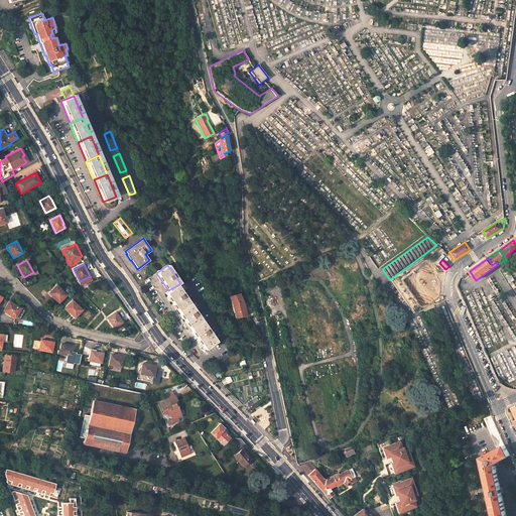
[(67,295),(56,285),(48,293),(52,296),(59,302),(67,295)]
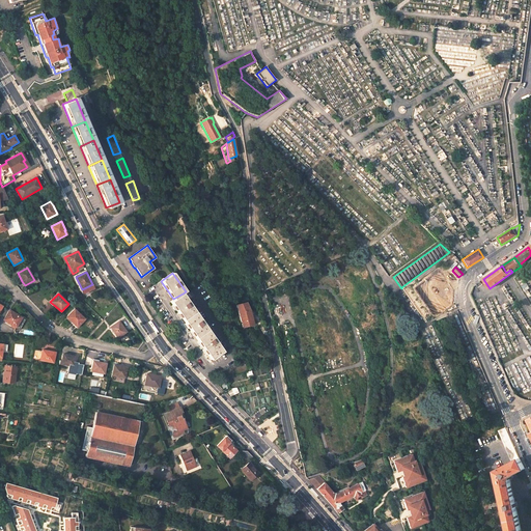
[(195,311),(183,294),(173,299),(170,302),(184,319),(195,311)]
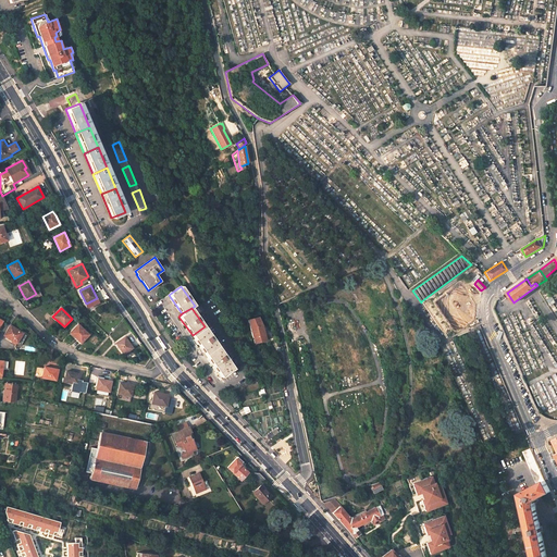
[(474,316),(467,319),(470,326),(478,323),(474,316)]
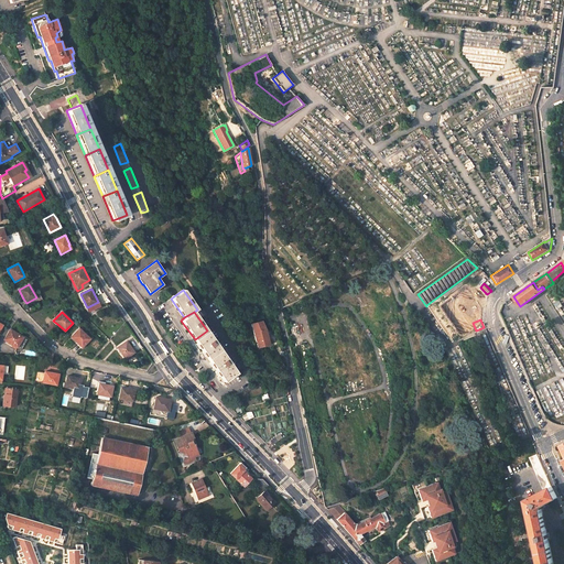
[(266,328),(262,321),(251,324),(253,332),(266,328)]
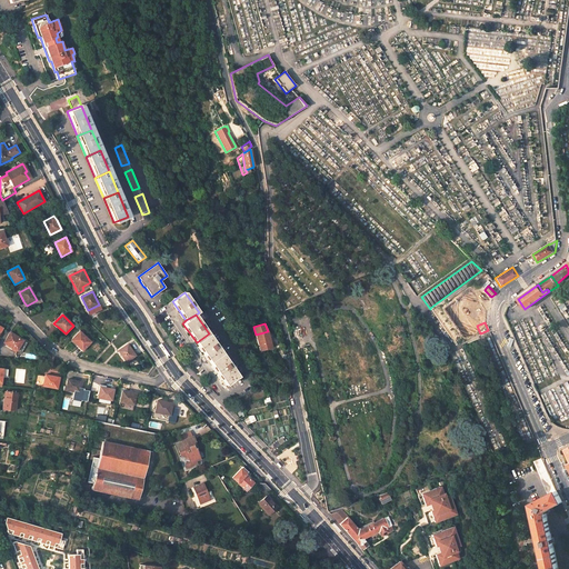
[(91,341),(79,331),(71,340),(79,347),(82,350),(91,341)]
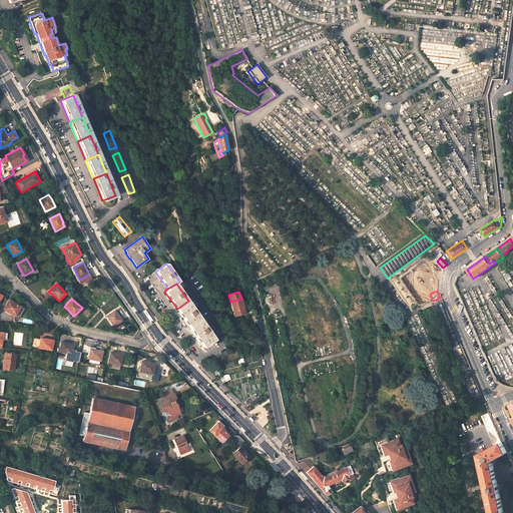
[(245,313),(241,299),(230,302),(234,316),(245,313)]
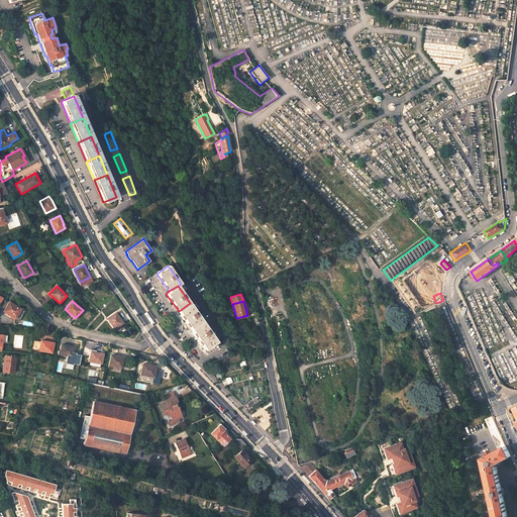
[(17,307),(9,302),(3,311),(12,317),(15,318),(21,309),(17,307)]
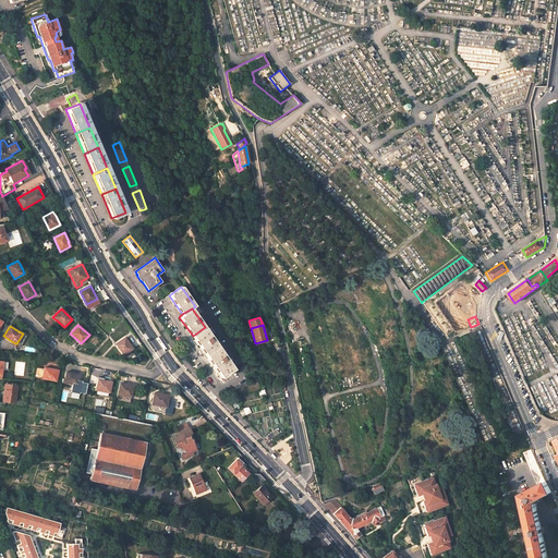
[(218,347),(205,327),(193,336),(206,355),(218,347)]
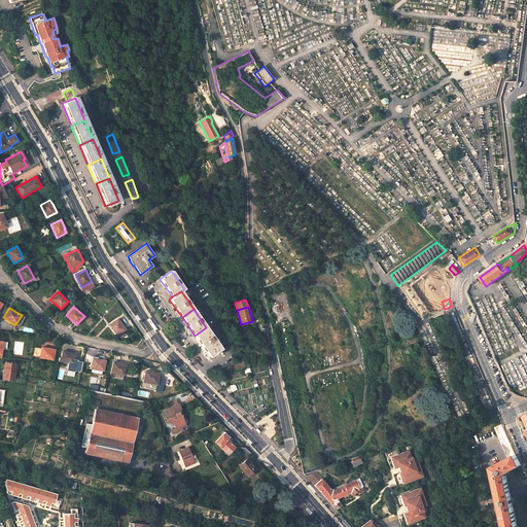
[(123,325),(118,318),(109,324),(117,336),(125,329),(123,326),(123,325)]
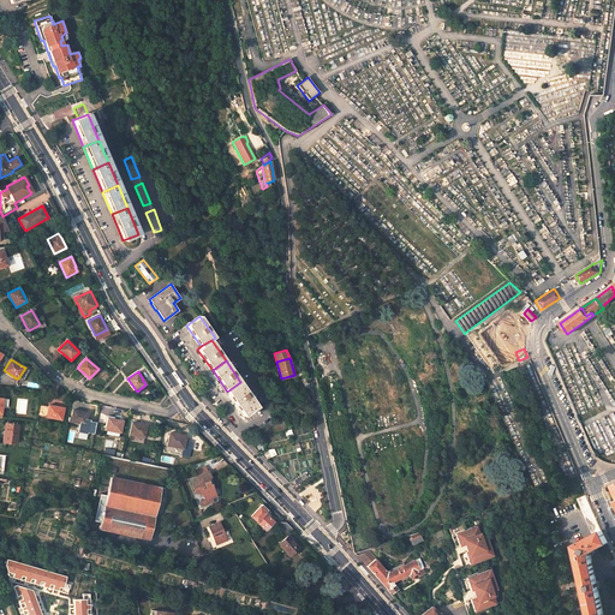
[(258,406),(240,382),(227,392),(244,416),(258,406)]
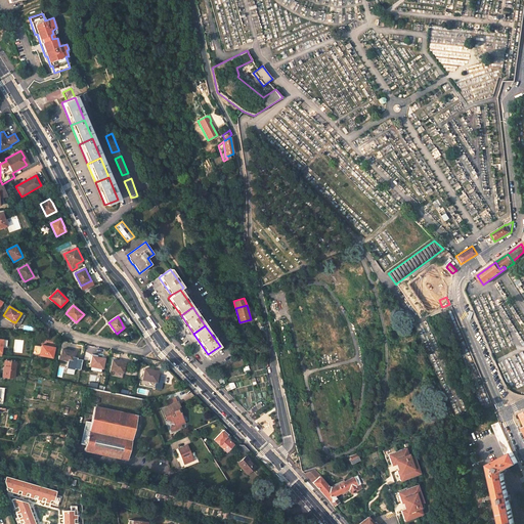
[(31,353),(49,357),(52,358),(54,348),(46,346),(46,347),(42,346),(41,346),(33,345),(32,353),(31,353)]
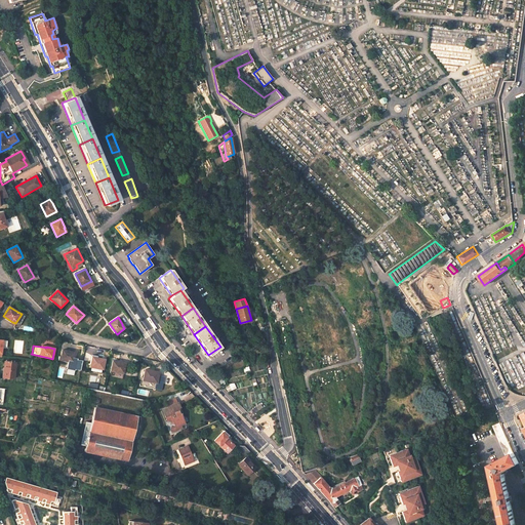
[(71,352),(63,350),(61,360),(73,363),(75,353),(71,352)]
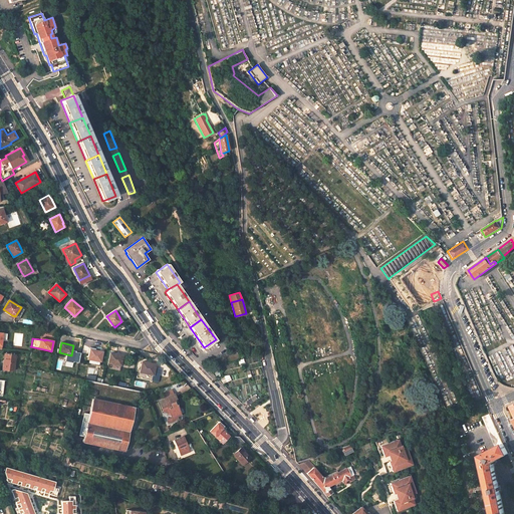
[(94,350),(90,349),(88,359),(101,361),(103,351),(94,350)]
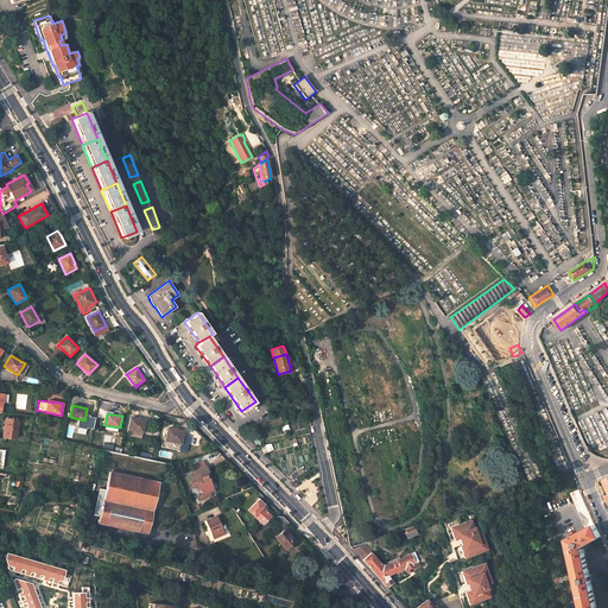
[(18,419),(5,418),(5,426),(6,426),(5,437),(17,438),(18,419)]
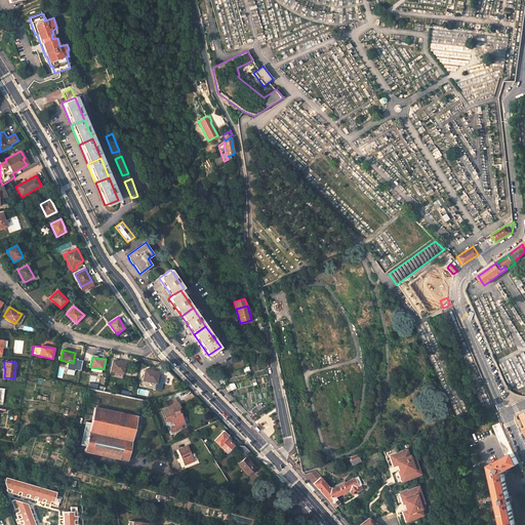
[(121,362),(113,361),(111,371),(123,373),(125,364),(121,363),(121,362)]
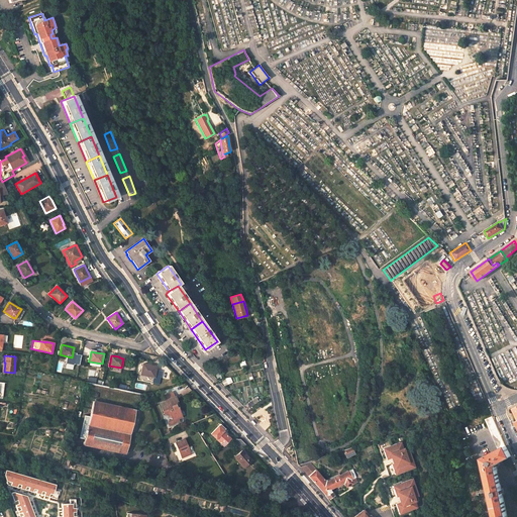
[(152,366),(142,364),(140,375),(154,378),(157,367),(152,366)]
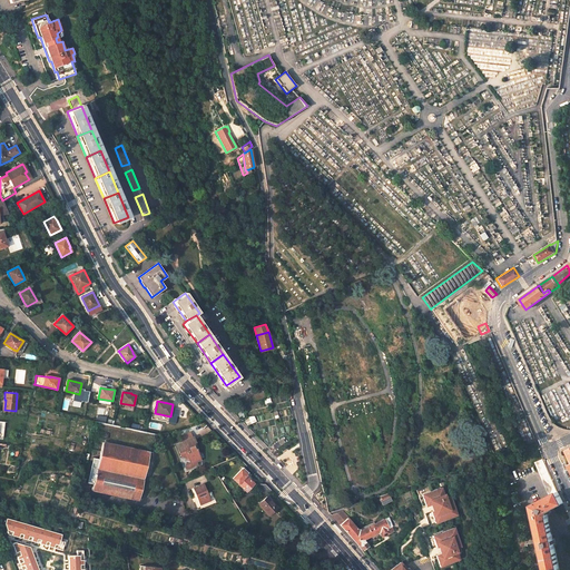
[(195,442),(193,436),(176,443),(180,455),(184,458),(186,461),(185,465),(187,470),(197,465),(196,462),(200,460),(194,443),(195,442)]
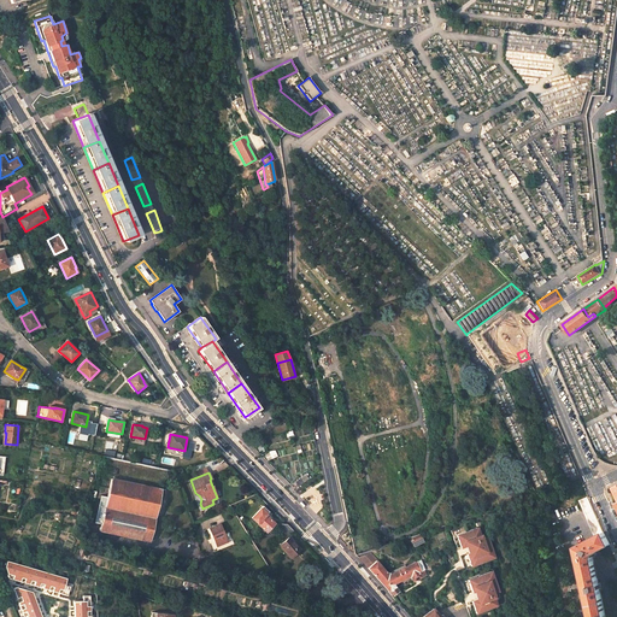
[(124,482),(111,479),(107,497),(105,509),(154,519),(156,513),(162,489),(159,489),(124,482)]
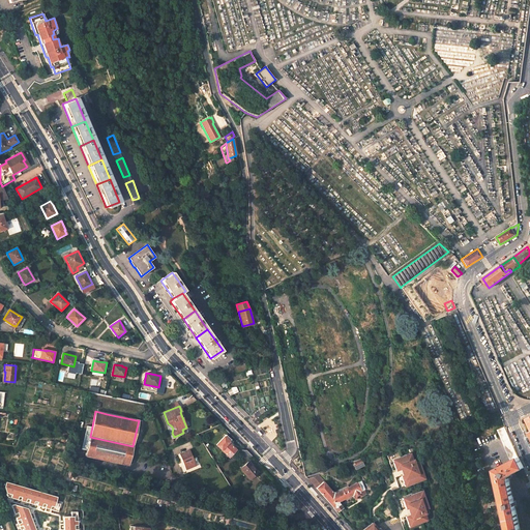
[(92,427),(87,425),(82,449),(87,450),(90,437),(92,427)]
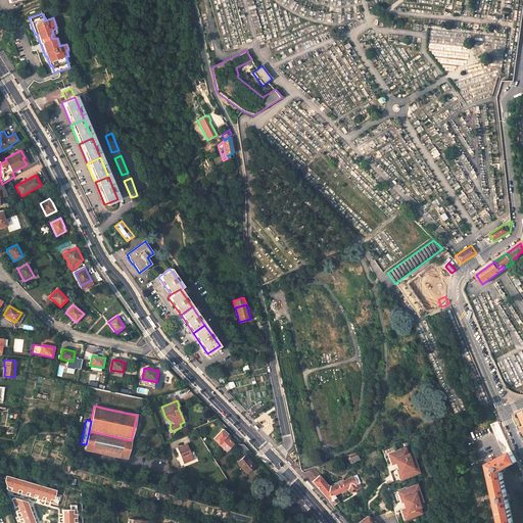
[(511,450),(497,421),(491,424),(504,455),(511,450)]
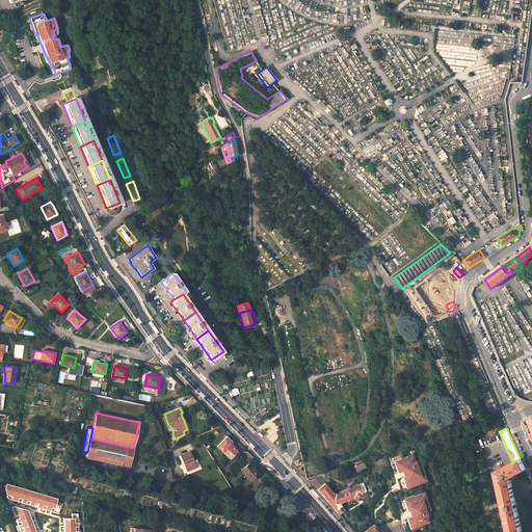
[(232,441),(227,436),(217,447),(230,458),(237,451),(230,444),(232,441)]
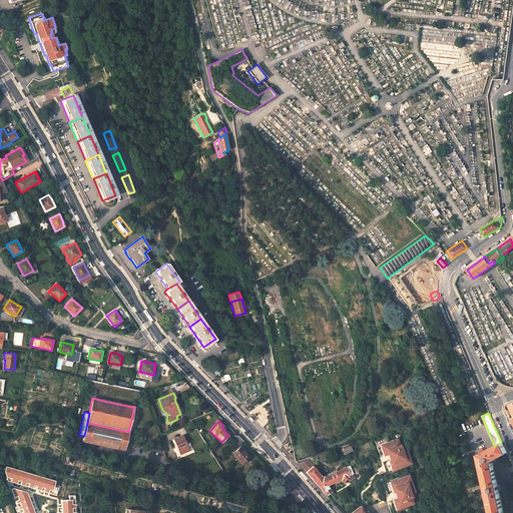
[(128,432),(87,423),(84,436),(83,442),(124,451),(128,432)]
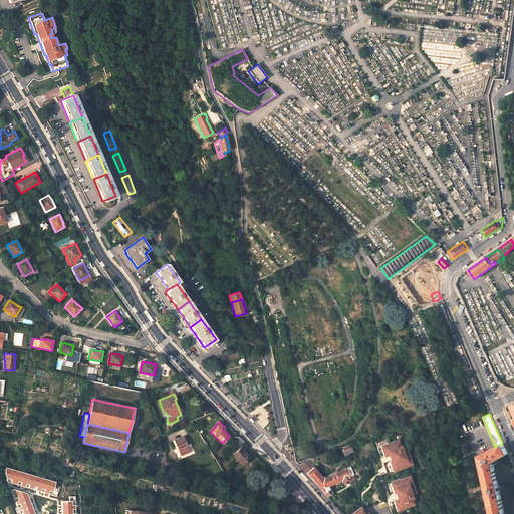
[(239,437),(234,436),(230,440),(234,444),(245,442),(239,437)]
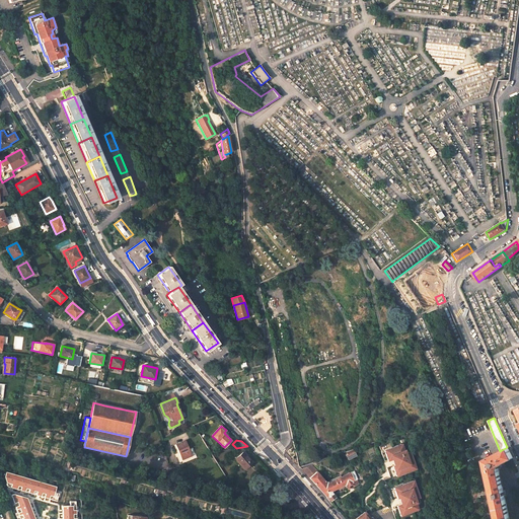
[(186,441),(176,444),(182,459),(192,456),(186,441)]
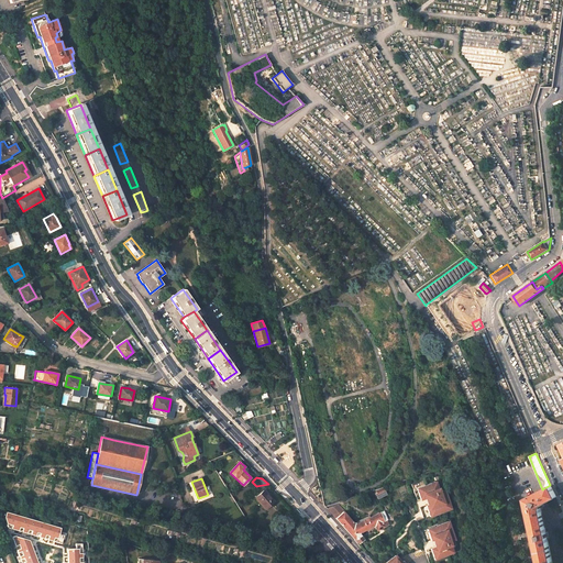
[(446,522),(442,511),(449,509),(442,490),(437,493),(434,485),(430,486),(429,484),(414,489),(418,499),(427,497),(429,504),(420,507),(424,518),(418,520),(426,541),(434,539),(437,545),(428,549),(431,560),(446,554),(445,552),(450,551),(446,542),(453,540),(446,522)]
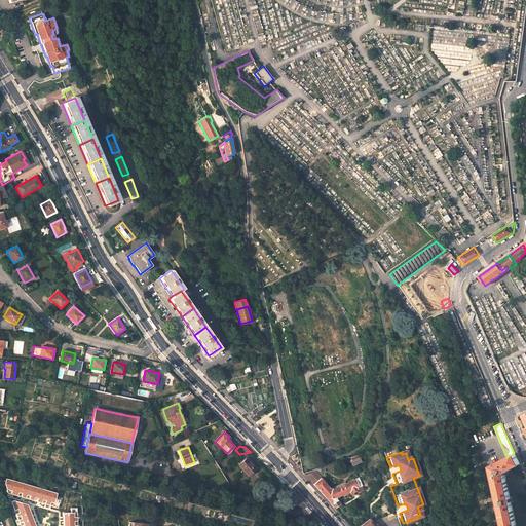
[(516,525),(512,501),(511,497),(505,475),(508,471),(506,471),(520,464),(515,453),(491,465),(504,525),(516,525)]
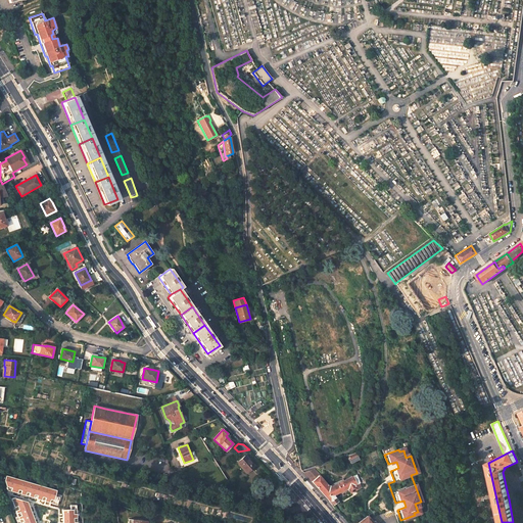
[(254,466),(245,456),(237,462),(247,473),(254,466)]
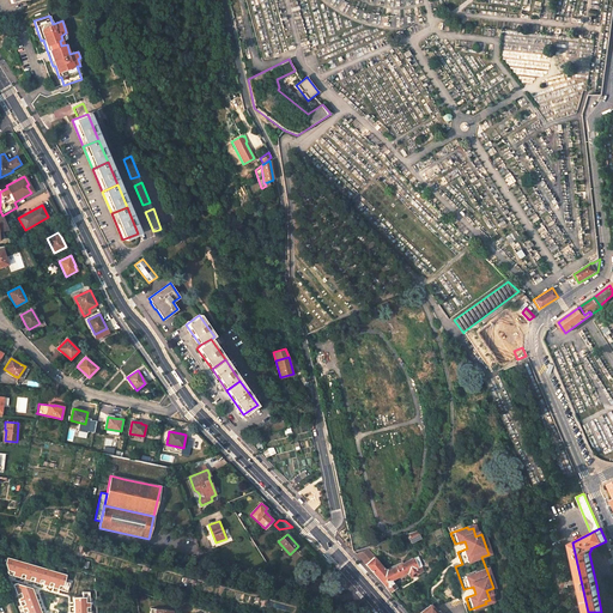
[(411,542),(414,548),(424,545),(420,538),(411,542)]
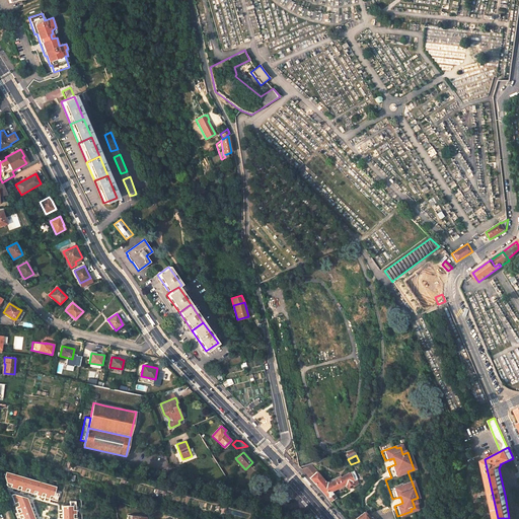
[(359,484),(357,479),(358,479),(354,470),(349,473),(335,479),(326,484),(318,488),(327,497),(332,494),(331,492),(346,485),(348,490),(355,486),(359,484)]
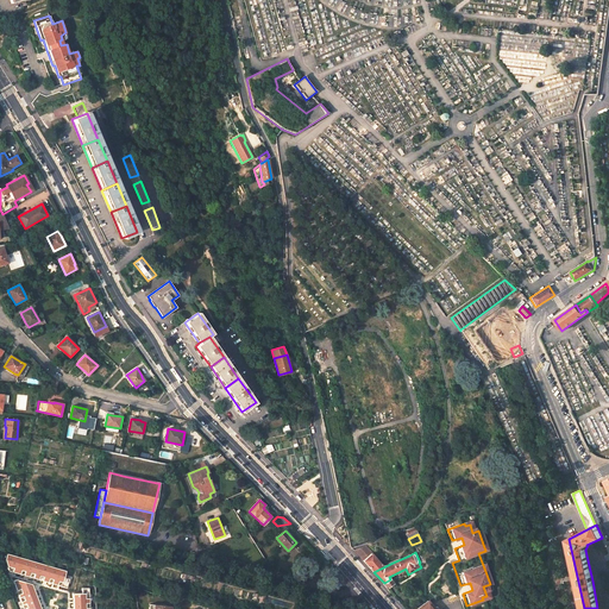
[(66,571),(6,553),(4,560),(8,571),(67,589),(69,579),(64,578),(66,571)]
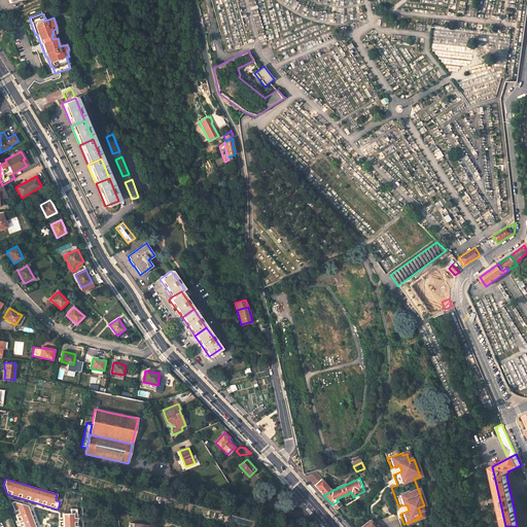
[(321,479),(314,485),(323,495),(331,491),(321,479)]
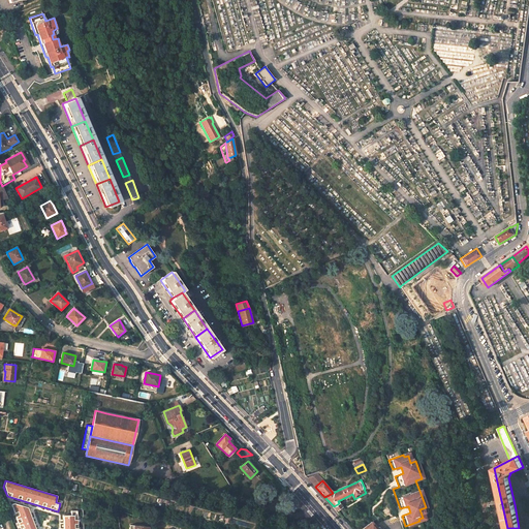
[(276,496),(273,493),(268,498),(271,501),(276,496)]
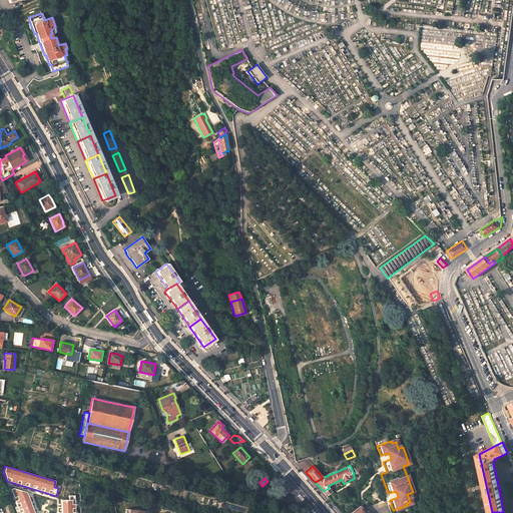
[(13,488),(10,490),(19,512),(34,512),(26,492),(13,488)]
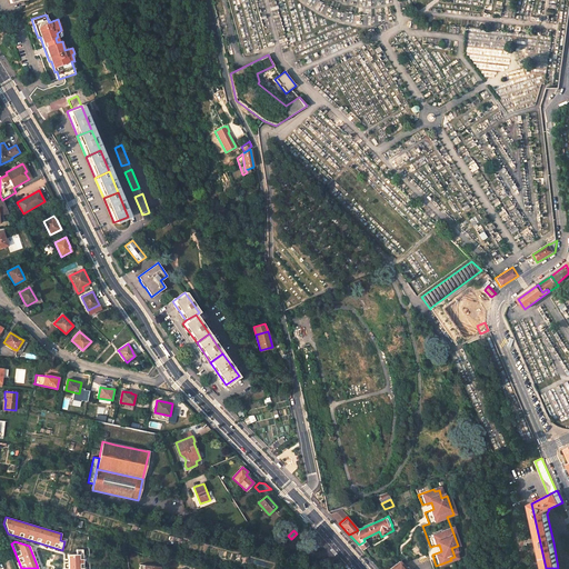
[(83,568),(83,550),(77,550),(77,555),(68,555),(68,568),(83,568)]
